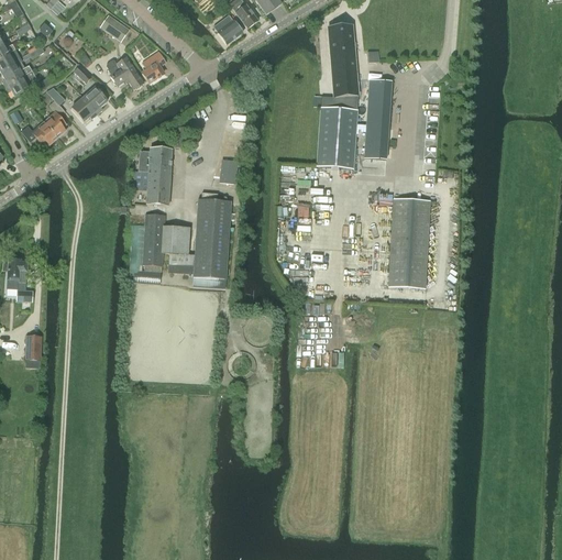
[(13,0),(9,2),(12,8),(18,17),(23,13),(19,3),(17,0),(13,0)]
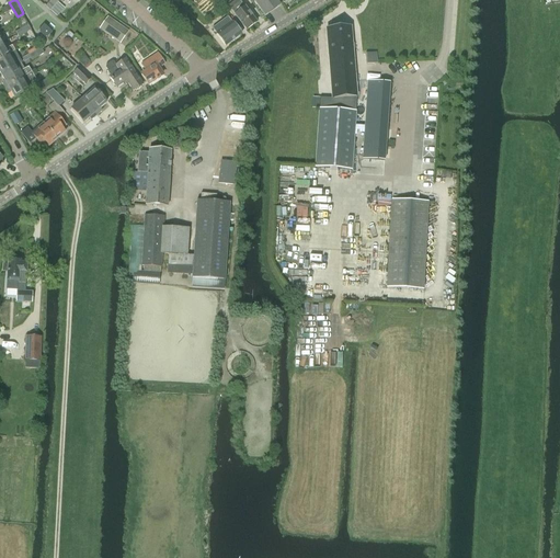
[(46,3),(58,13),(65,6),(58,0),(56,2),(54,0),(48,0),(46,3)]
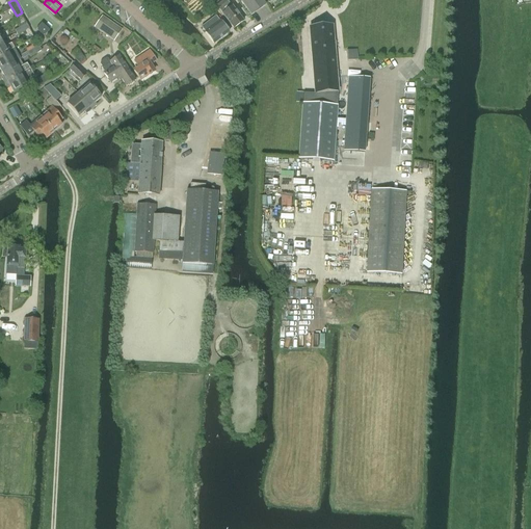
[(216,0),(223,10),(223,11),(234,25),(244,18),(233,4),(233,3),(231,0),(229,0),(216,0)]
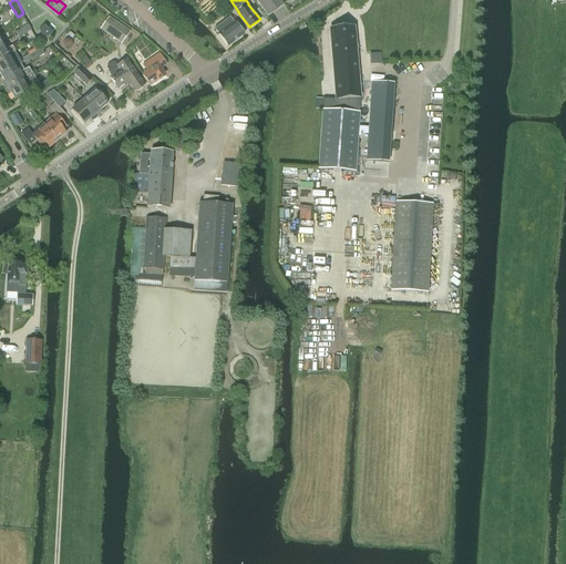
[(259,0),(268,12),(283,2),(280,0),(259,0)]
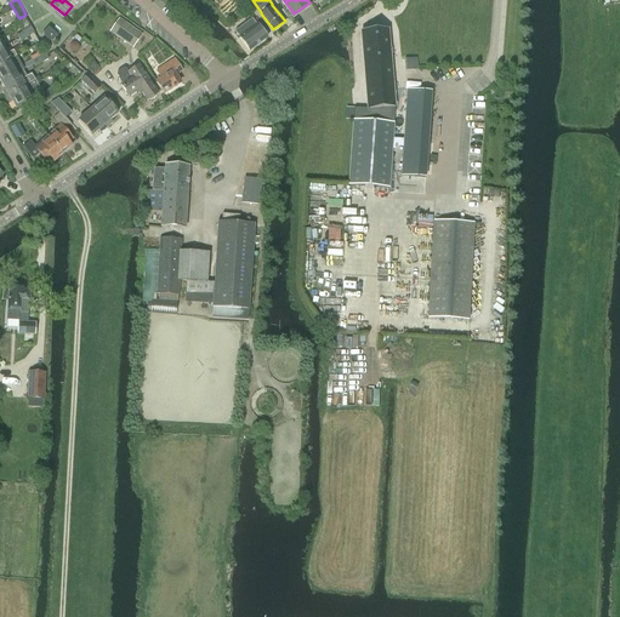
[(254,15),(235,28),(238,30),(250,47),(268,34),(255,17),(254,15)]
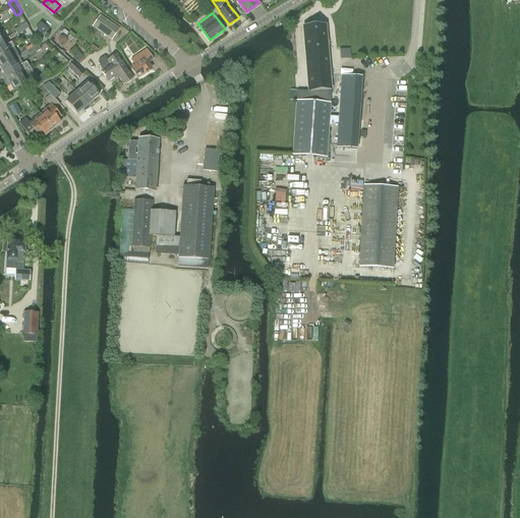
[(93,24),(112,38),(120,26),(101,13),(93,24)]
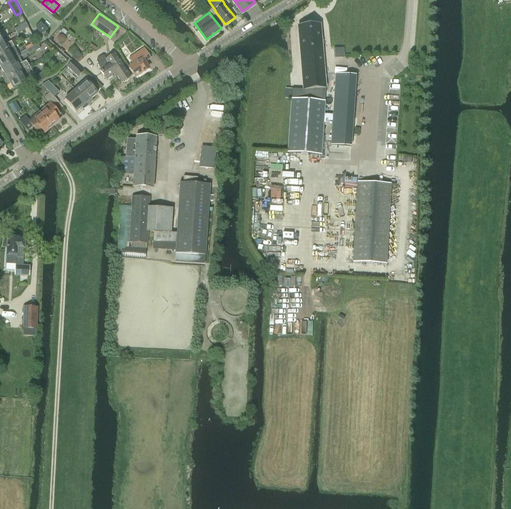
[(35,25),(43,32),(48,26),(40,20),(35,25)]
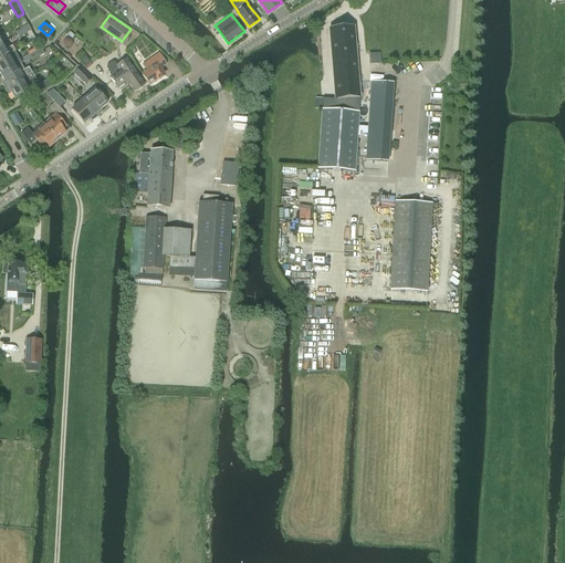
[(324,94),(318,165),(355,167),(361,93),(355,24),(330,27),(336,95),(324,94)]
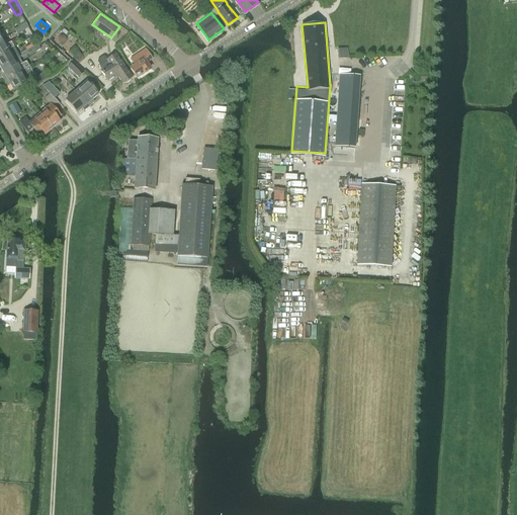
[(0,53),(5,50),(15,45),(12,39),(6,43),(3,36),(0,37),(0,53)]
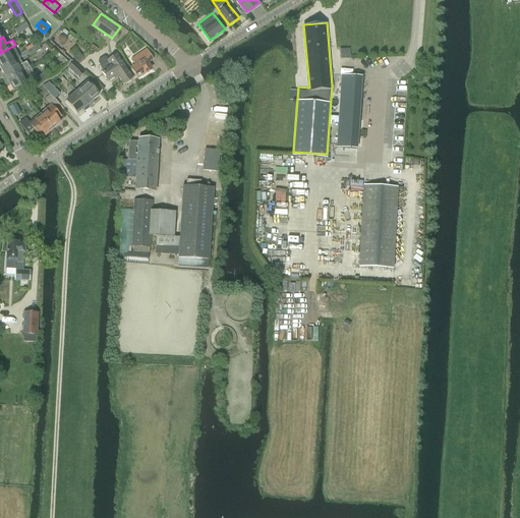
[(5,50),(0,53),(0,64),(1,66),(21,55),(15,45),(5,50)]
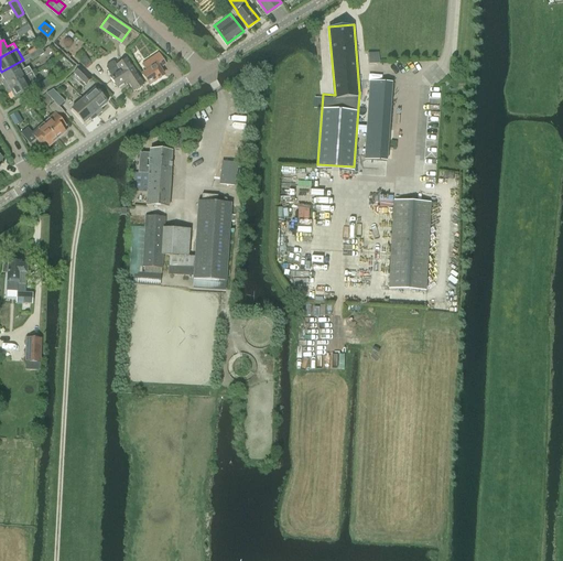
[(142,71),(148,81),(163,72),(160,65),(165,62),(159,50),(142,61),(147,68),(142,71)]
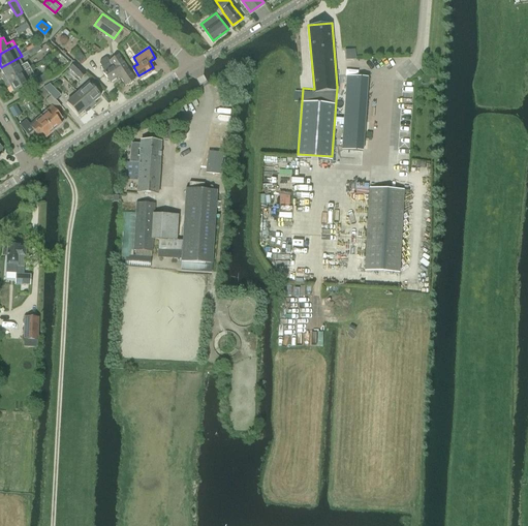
[(355,47),(345,48),(346,58),(355,57),(356,57),(356,47),(355,47)]
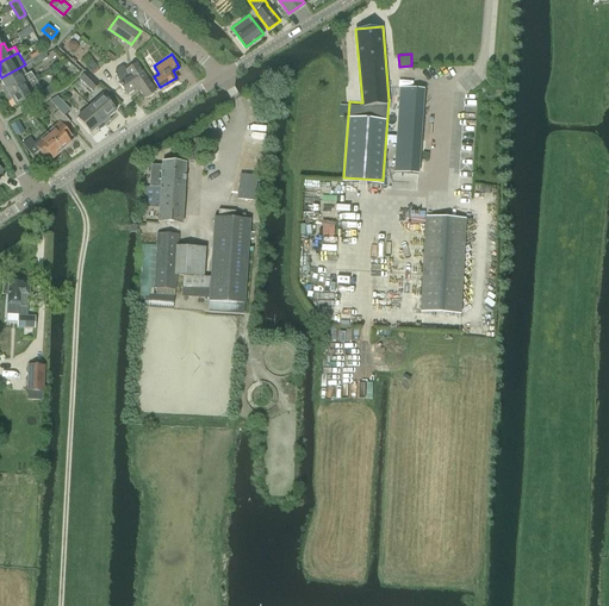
[(87,63),(93,70),(99,64),(94,57),(87,63)]
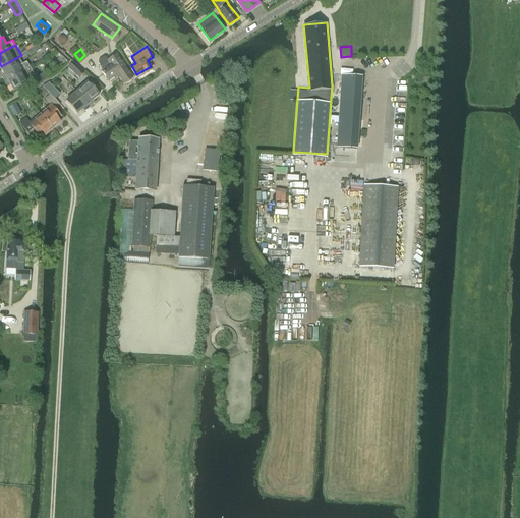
[(117,52),(108,58),(107,55),(104,54),(100,58),(99,60),(101,63),(100,63),(103,68),(102,69),(109,78),(118,72),(124,81),(132,75),(117,52)]
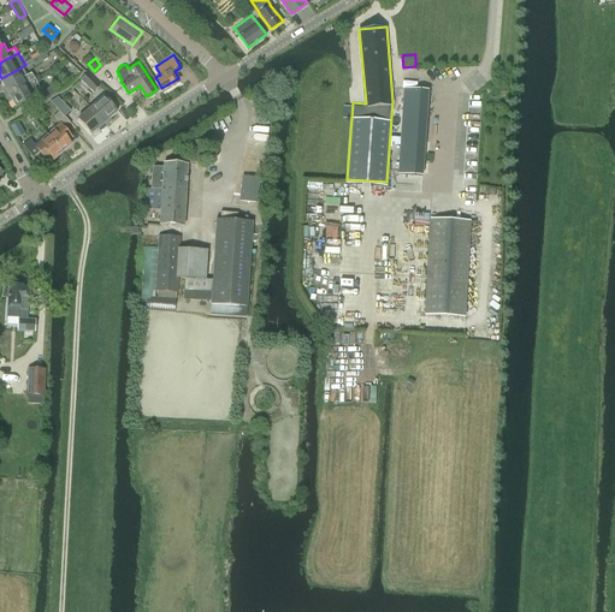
[(3,88),(5,93),(35,76),(31,70),(28,72),(24,66),(25,66),(25,65),(1,78),(6,87),(3,88)]
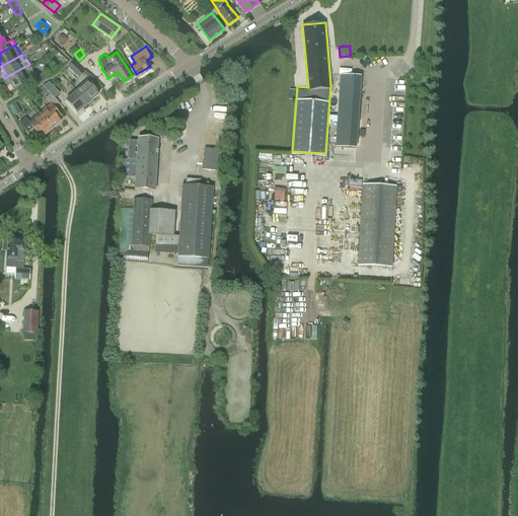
[(84,70),(73,60),(69,65),(80,75),(84,70)]
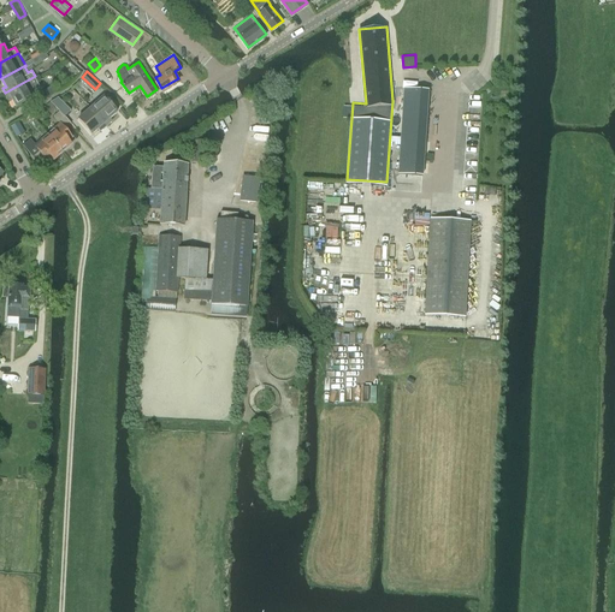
[(35,76),(5,93),(7,97),(11,96),(16,105),(33,95),(30,91),(41,85),(35,76)]
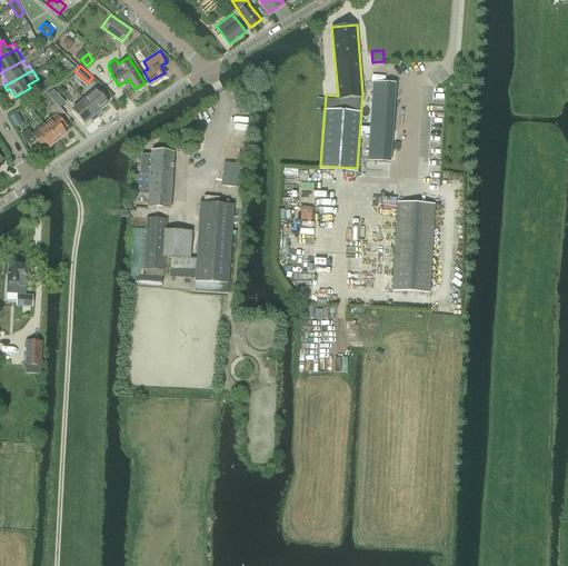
[(32,86),(37,92),(51,83),(47,77),(32,86)]
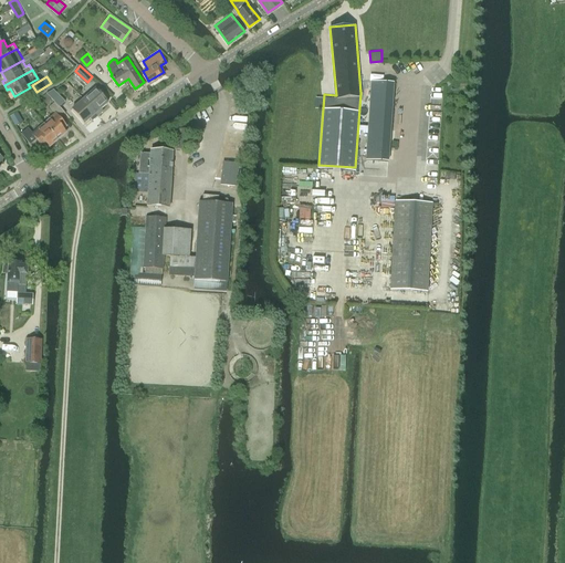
[(372,79),(366,157),(388,159),(394,81),(372,79)]
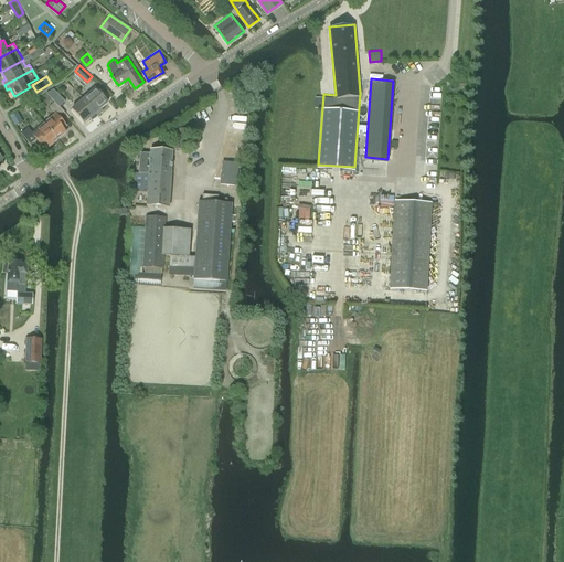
[(46,91),(55,99),(60,104),(65,98),(54,86),(46,91)]
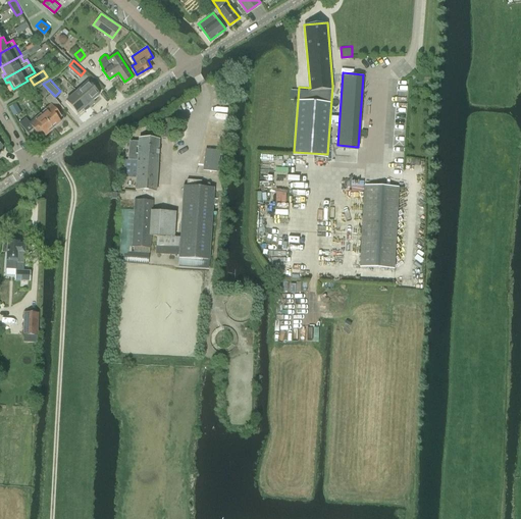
[(77,90),(91,104),(95,101),(93,99),(99,93),(88,80),(77,90)]
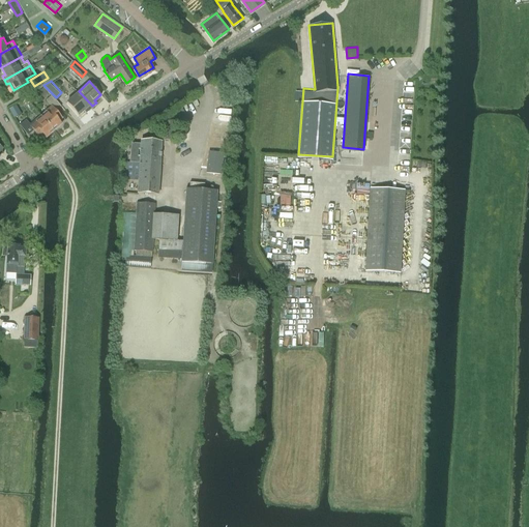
[(88,110),(92,106),(79,91),(67,99),(79,113),(86,108),(88,110)]
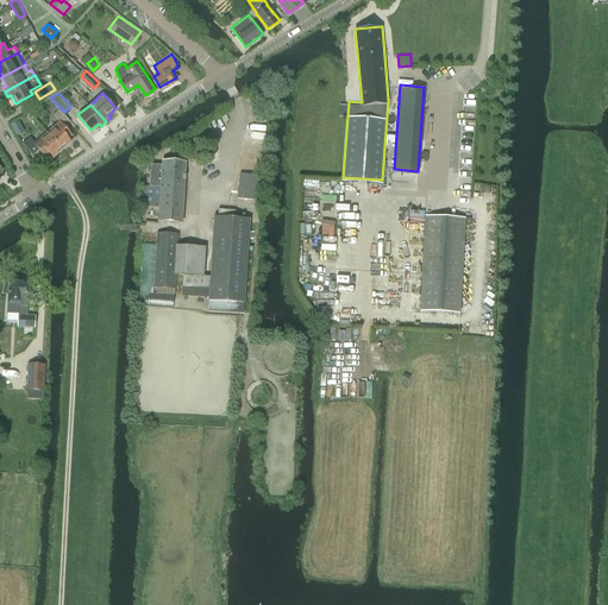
[(60,119),(46,130),(63,146),(71,139),(69,137),(73,133),(70,131),(66,125),(70,119),(64,112),(60,107),(54,112),(60,119)]
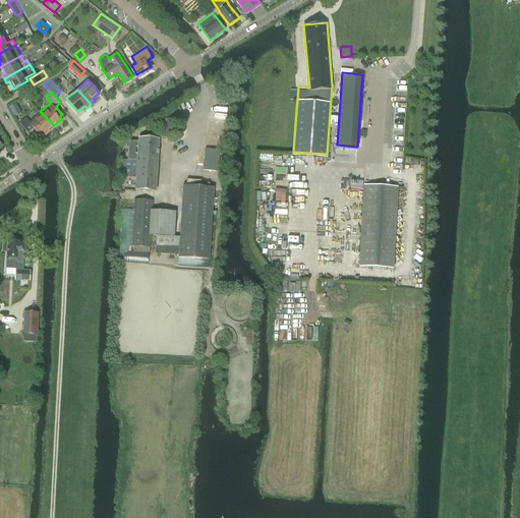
[(14,114),(21,110),(16,101),(9,106),(14,114)]
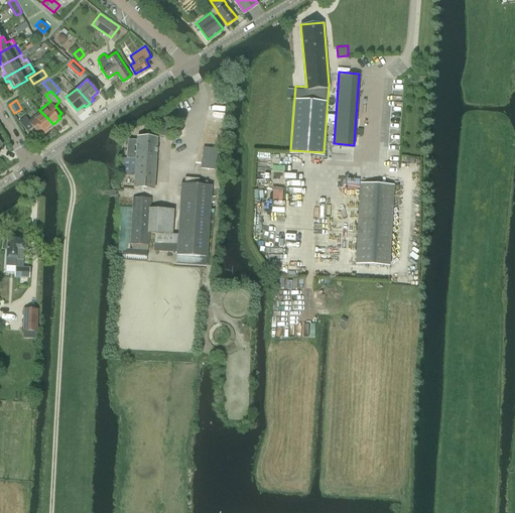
[(33,124),(38,129),(40,131),(43,128),(45,131),(53,124),(39,110),(29,119),(25,115),(20,119),(27,128),(33,124)]
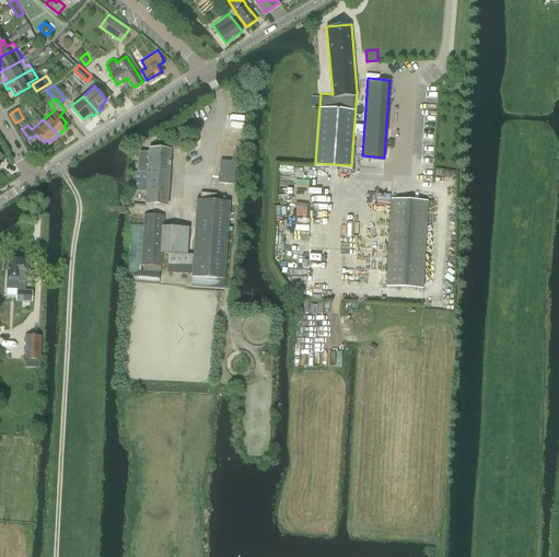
[(167,202),(171,148),(150,147),(149,150),(139,149),(138,169),(148,169),(146,201),(167,202)]
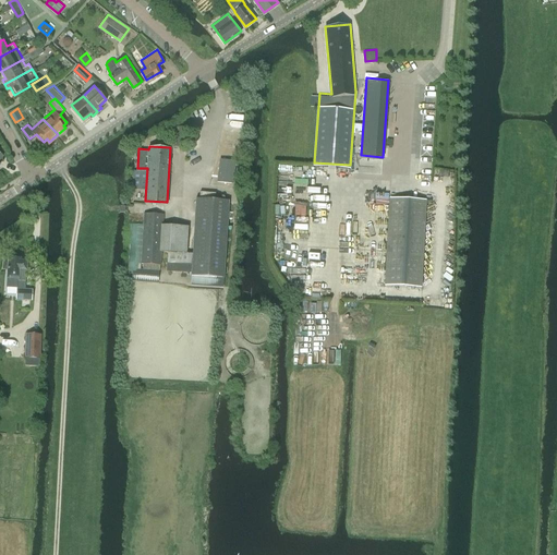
[(422,285),(426,197),(390,195),(386,282),(422,285)]
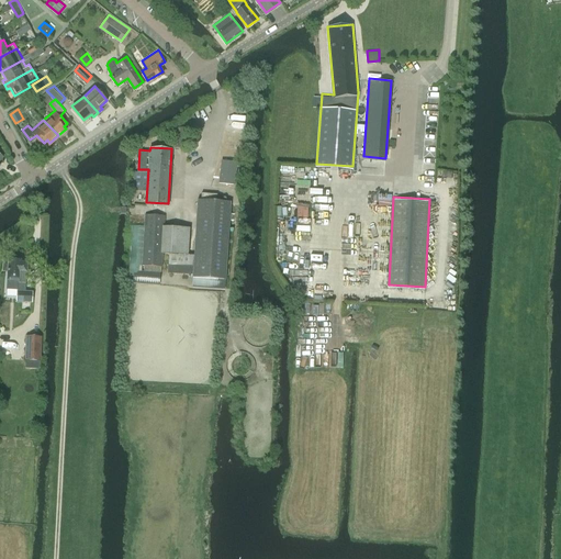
[(132,223),(130,274),(134,274),(134,280),(160,282),(160,270),(161,270),(163,264),(163,250),(170,250),(169,260),(169,269),(191,270),(191,261),(194,261),(193,275),(192,286),(225,288),(226,277),(231,199),(198,198),(197,225),(190,225),(165,224),(165,213),(146,212),(145,224),(132,223)]
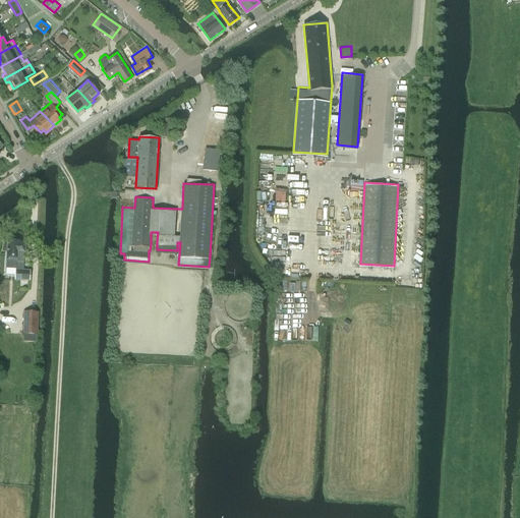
[(7,266),(17,266),(17,268),(16,268),(16,277),(30,278),(31,269),(23,268),(23,250),(24,249),(25,242),(19,242),(19,239),(18,239),(14,237),(9,239),(8,238),(8,240),(4,240),(3,248),(7,249),(7,266)]
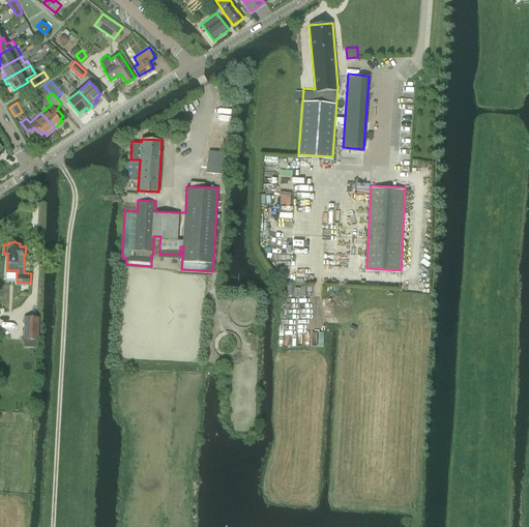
[(25,315),(24,338),(25,338),(38,339),(39,315),(25,315)]
